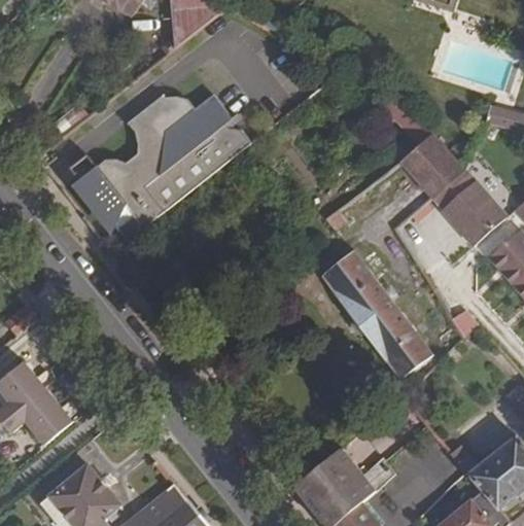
[(103,0),(117,9),(128,16),(138,0),(103,0)]
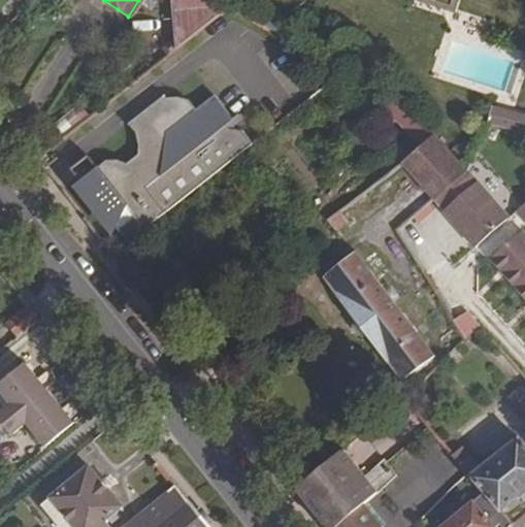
[(228,7),(214,0),(168,0),(173,50),(228,7)]
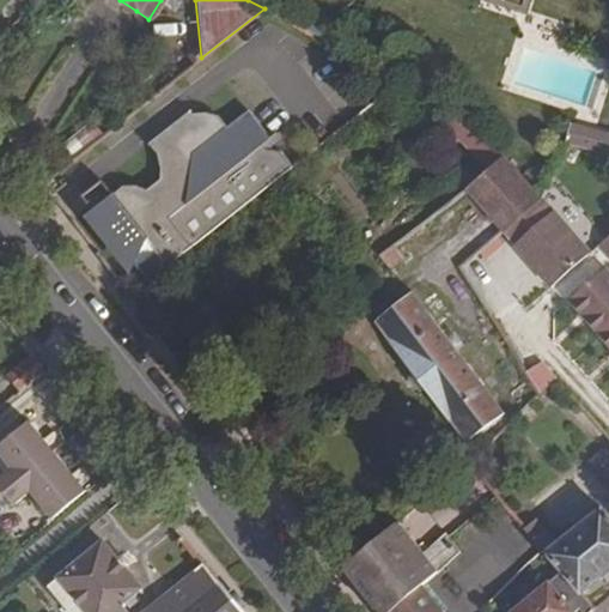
[(434,105),(427,121),(472,146),(466,156),(482,173),(501,157),(475,128),(434,105)]
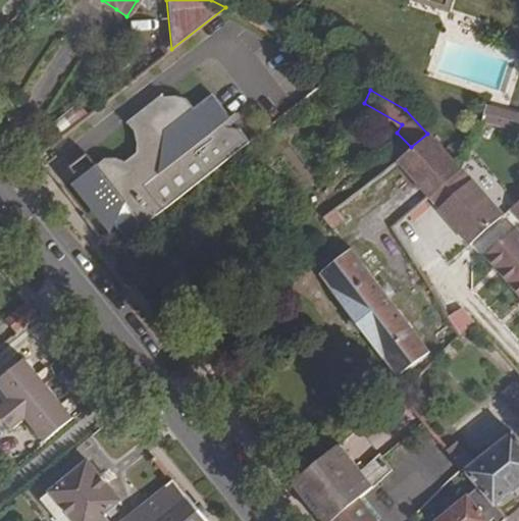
[(88,194),(125,241),(250,142),(239,128),(225,125),(222,121),(228,116),(210,93),(193,107),(185,98),(175,94),(160,94),(125,121),(134,132),(139,140),(135,152),(124,160),(114,157),(104,157),(94,165),(89,169),(95,178),(99,184),(88,194)]
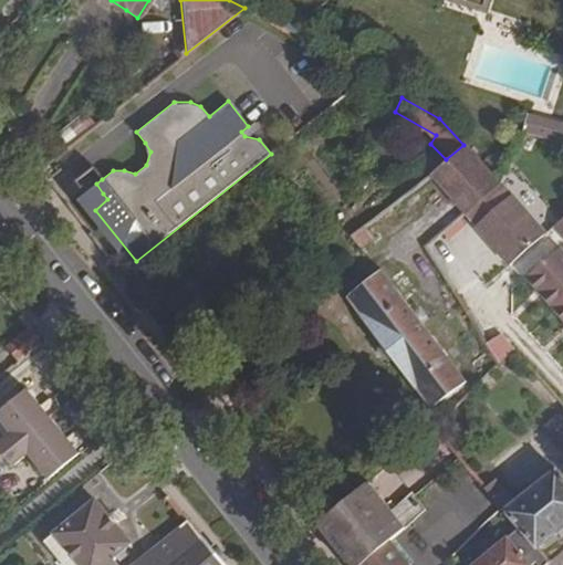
[(83,112),(58,133),(65,144),(92,124),(83,112)]
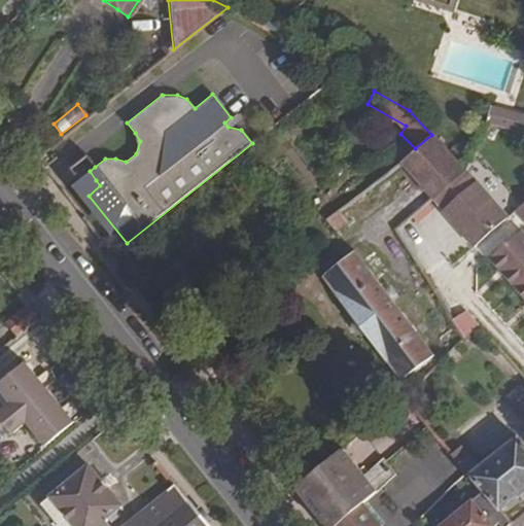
[(523,119),(523,114),(489,106),(488,111),(523,119)]
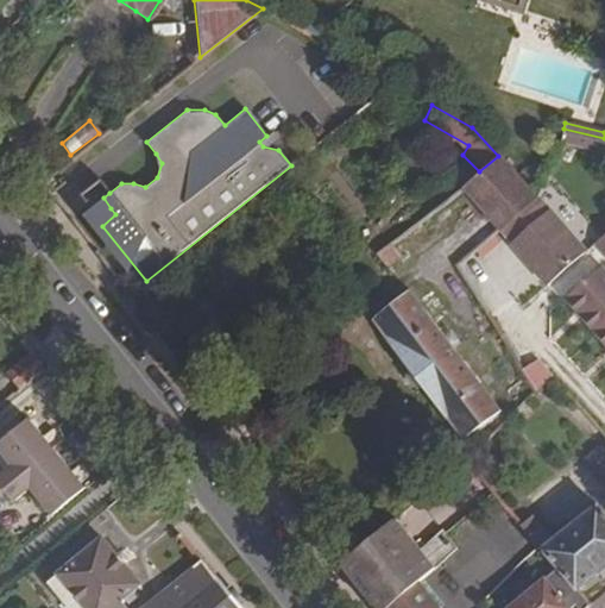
[(604,138),(563,129),(560,143),(565,145),(604,155),(604,138)]
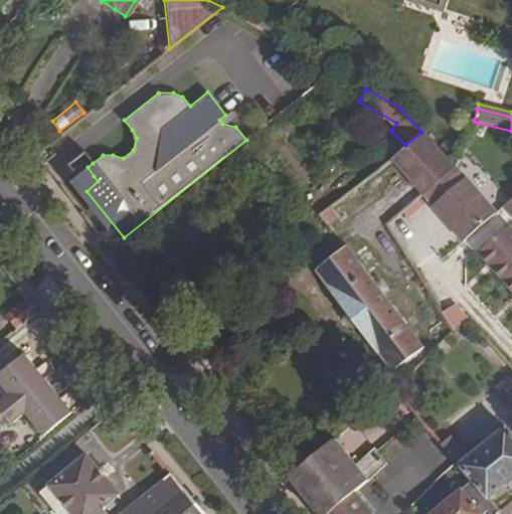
[(453,167),(421,132),(405,145),(396,152),(389,158),(401,172),(420,193),(453,167)]
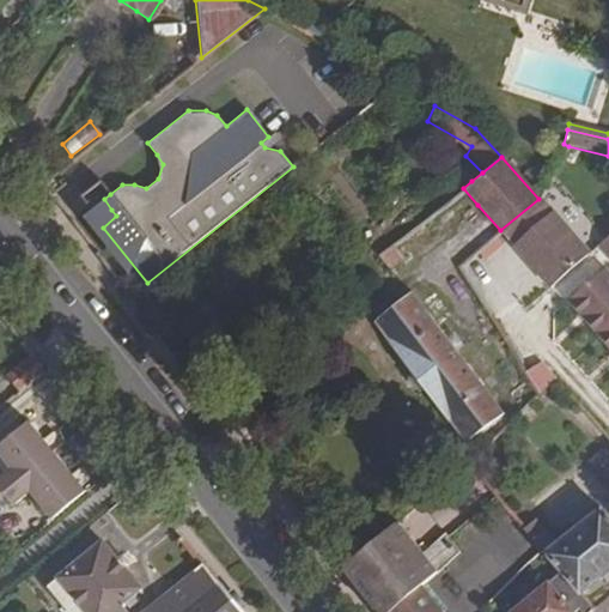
[(472,181),(466,174),(434,197),(440,205),(463,188),(472,181)]
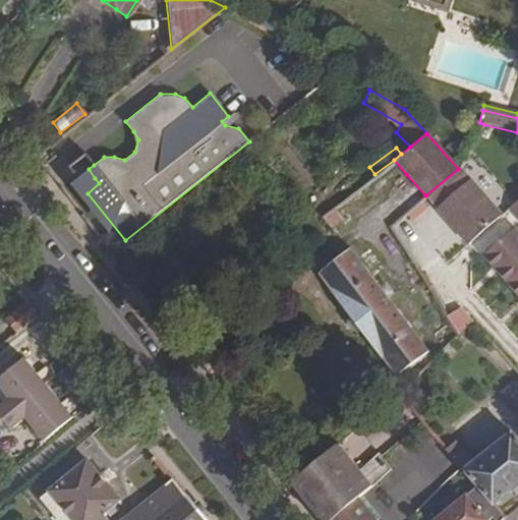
[(406,174),(394,160),(375,174),(367,180),(379,195),(406,174)]
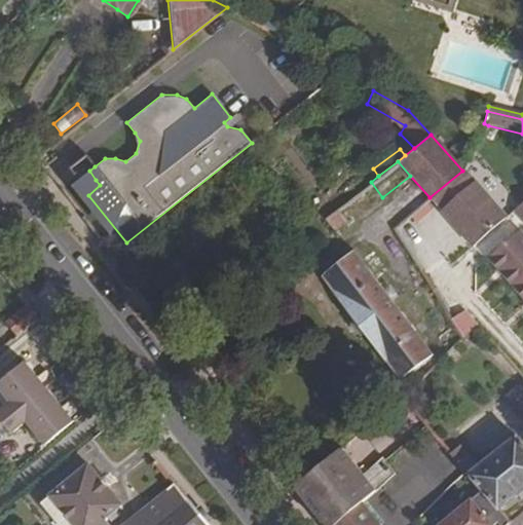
[(327,200),(335,210),(371,182),(378,176),(373,169),(371,166),(327,200)]
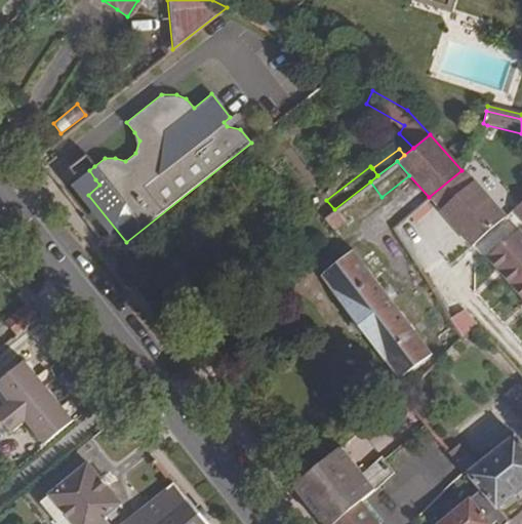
[(438,210),(469,245),(472,243),(504,215),(474,179),(472,182),(462,170),(429,197),(438,210)]
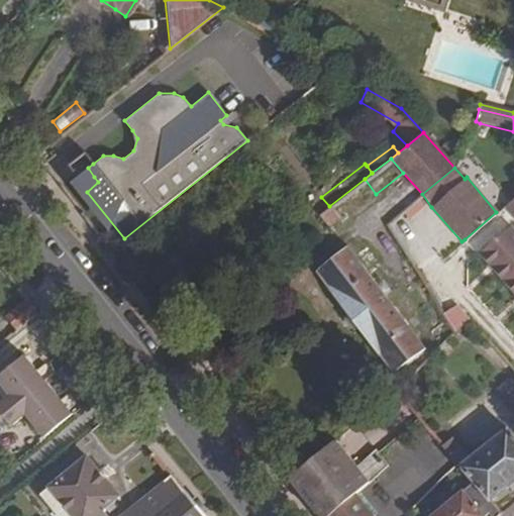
[(98,182),(94,177),(88,181),(93,187),(98,182)]
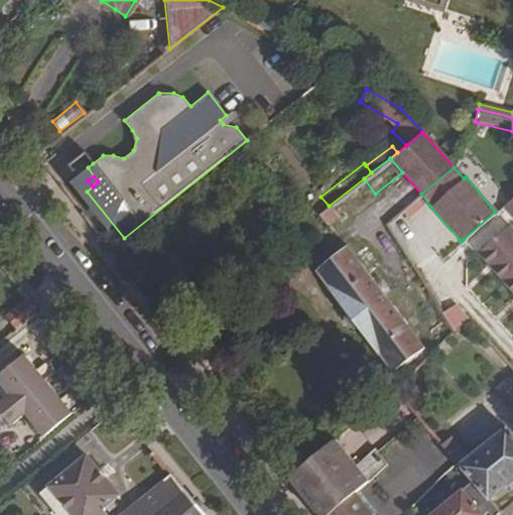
[(329,206),(316,215),(325,226),(336,217),(338,221),(374,192),(364,178),(329,206)]
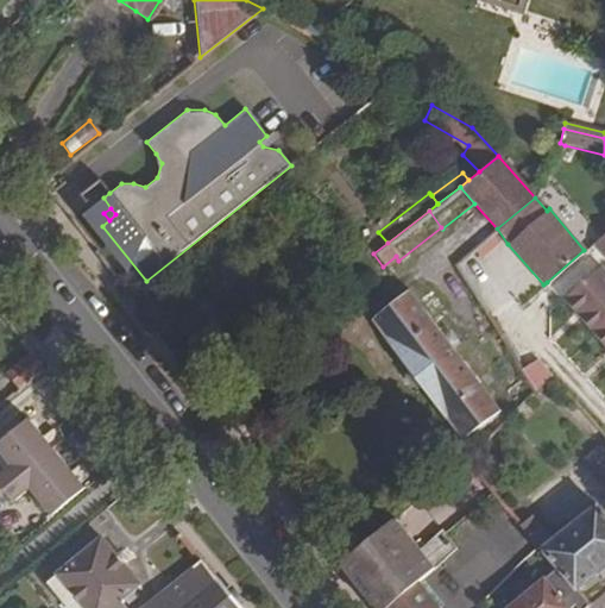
[(604,231),(593,242),(604,256),(604,231)]
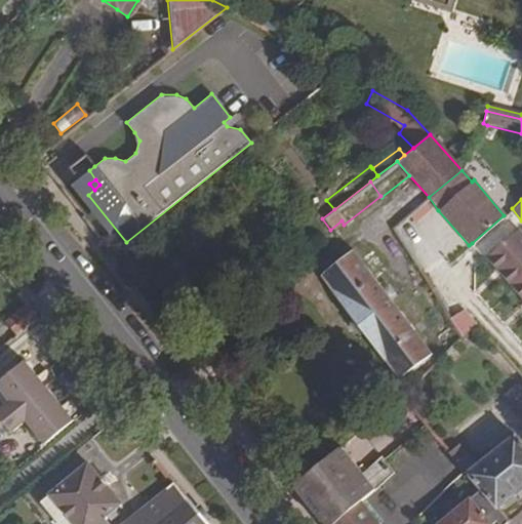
[(427,207),(423,203),(410,214),(414,219),(427,207)]
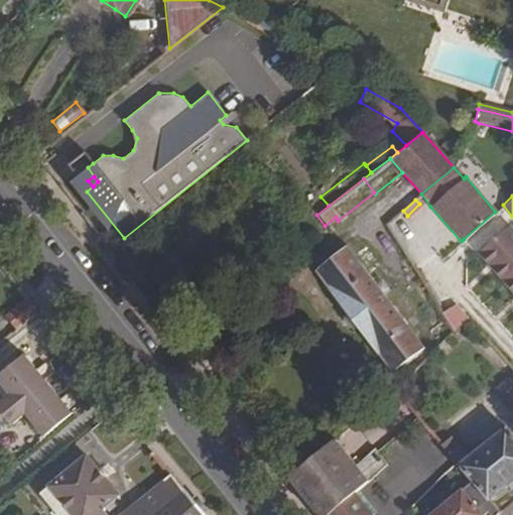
[(512,233),(508,228),(479,254),(512,291),(512,233)]
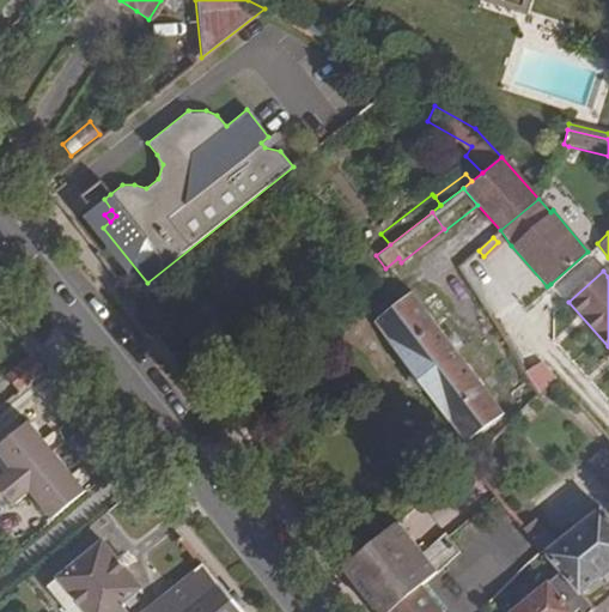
[(412,292),(373,322),(414,376),(409,380),(415,389),(420,386),(464,443),(503,413),(412,292)]
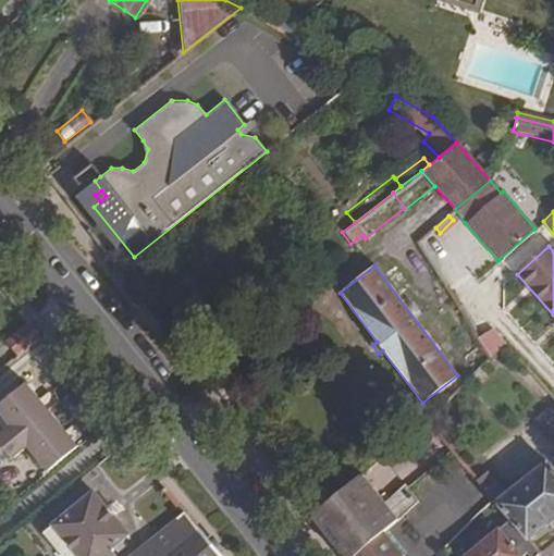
[(4,342),(15,356),(40,336),(28,322),(4,342)]
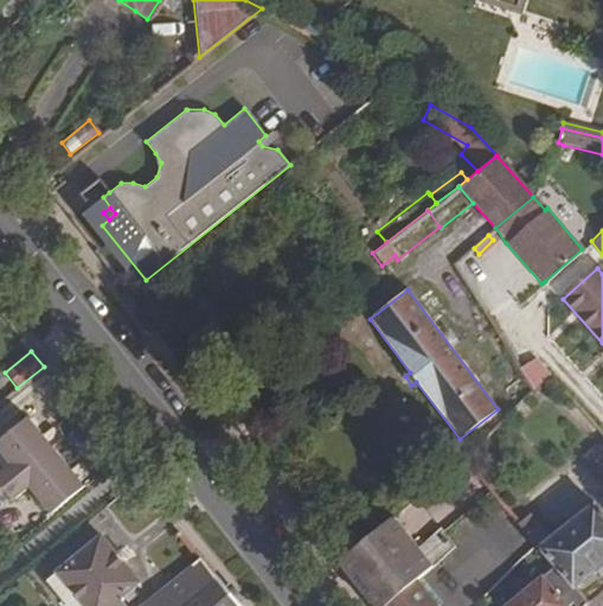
[(533,361),(521,371),(532,389),(546,375),(533,361)]
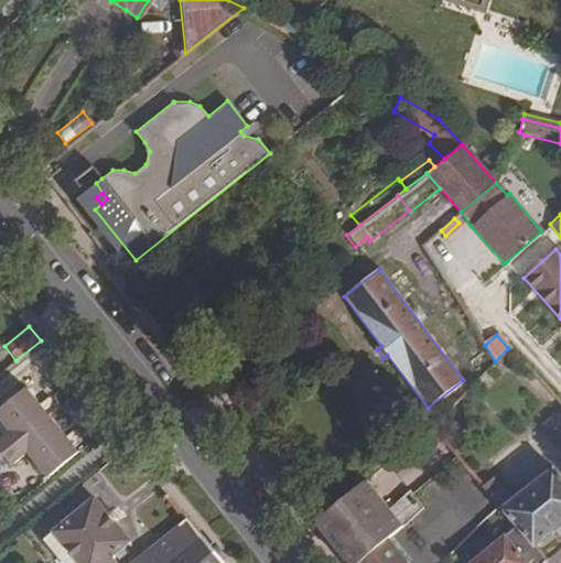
[(76,452),(24,388),(0,408),(0,420),(9,431),(0,439),(0,452),(10,465),(25,452),(46,476),(76,452)]
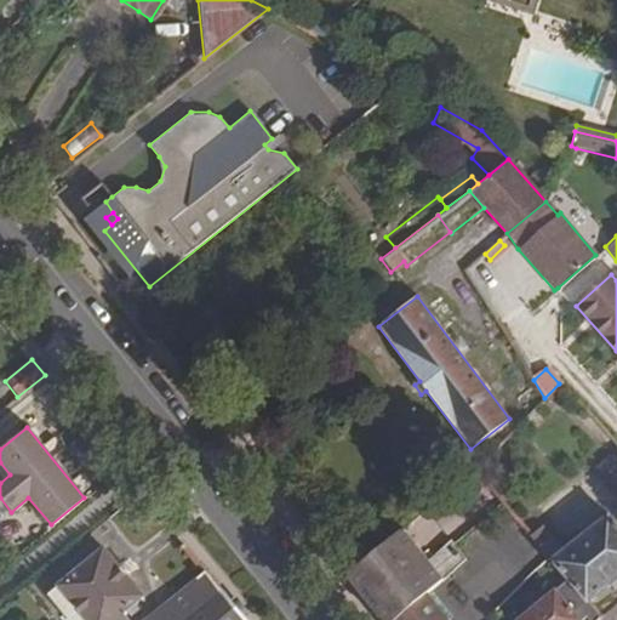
[(616,578),(616,525),(607,515),(561,552),(541,527),(529,536),(584,604),(616,578)]
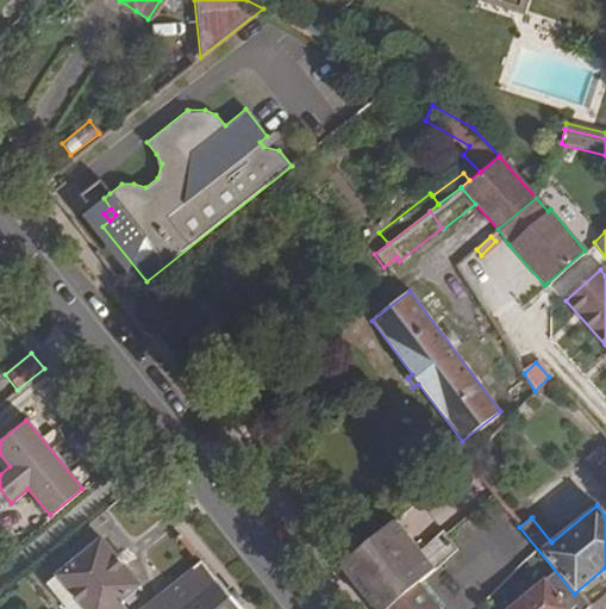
[(394,520),(339,565),(374,608),(387,608),(418,582),(442,560),(443,559),(455,548),(443,534),(441,532),(418,548),(394,520)]
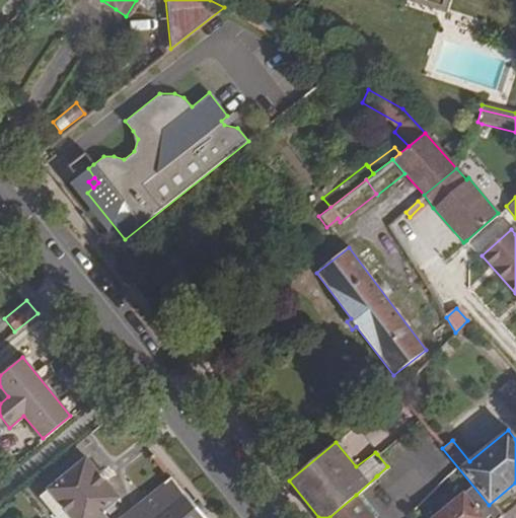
[(106,517),(100,511),(118,497),(85,456),(47,489),(71,517),(70,517),(106,517)]
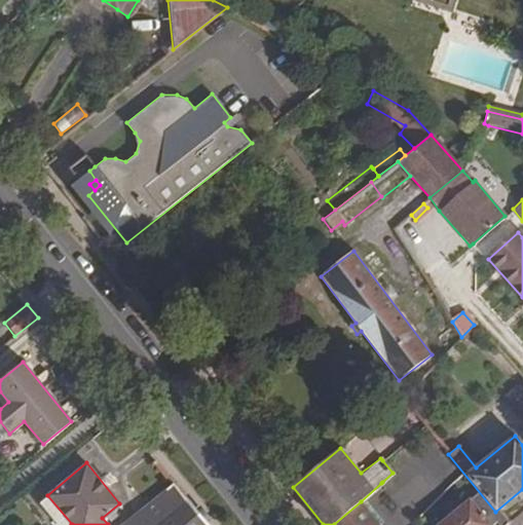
[(479,492),(463,474),(453,483),(469,500),(479,492)]
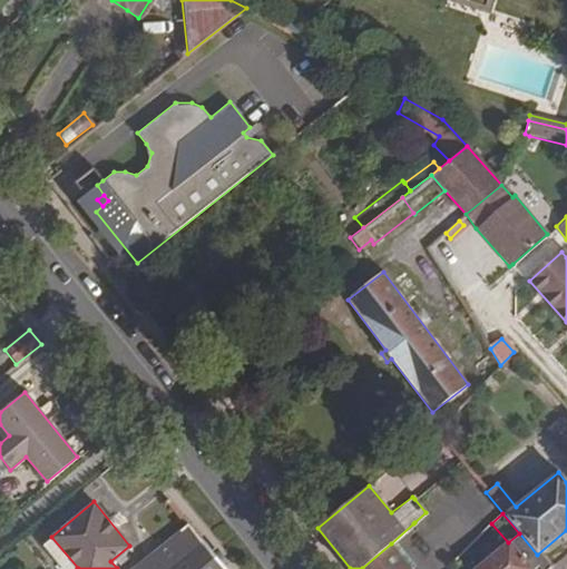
[(132,568),(173,568),(204,545),(187,525),(132,568)]
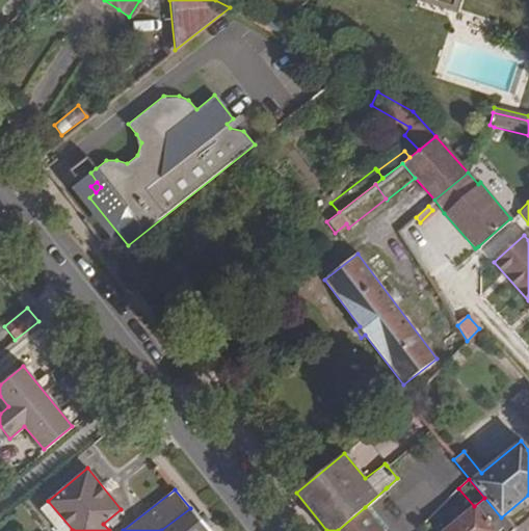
[(498,530),(507,524),(501,518),(484,498),(474,506),(463,515),(454,505),(445,513),(453,523),(443,530),(498,530)]
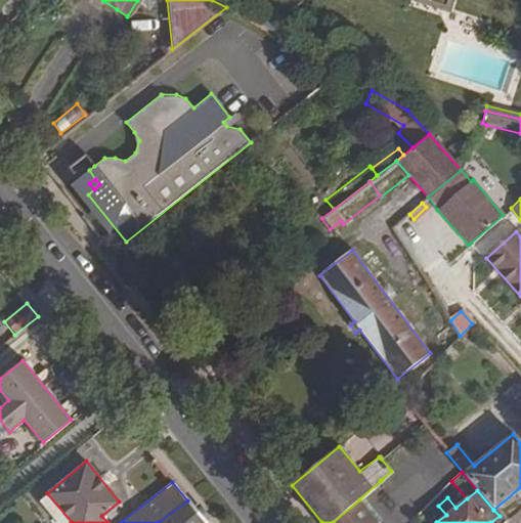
[(47,493),(38,500),(56,522),(71,522),(72,522),(47,493)]
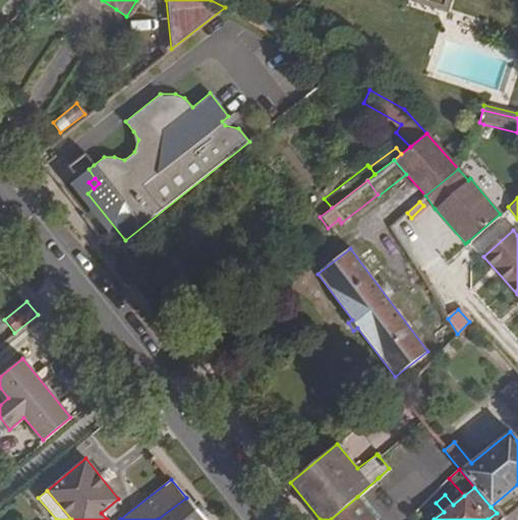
[(375,519),(357,497),(331,519),(375,519)]
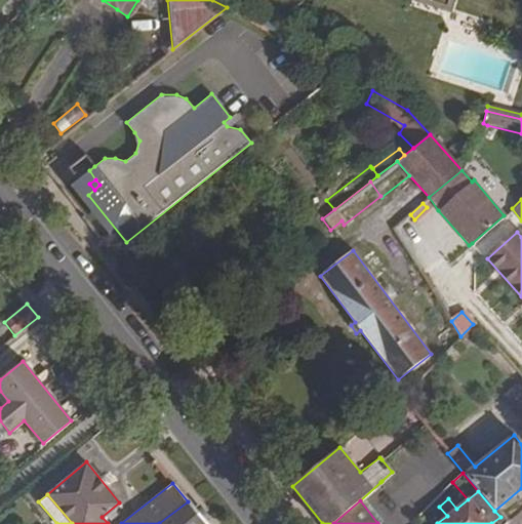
[(205,523),(188,501),(159,523),(205,523)]
